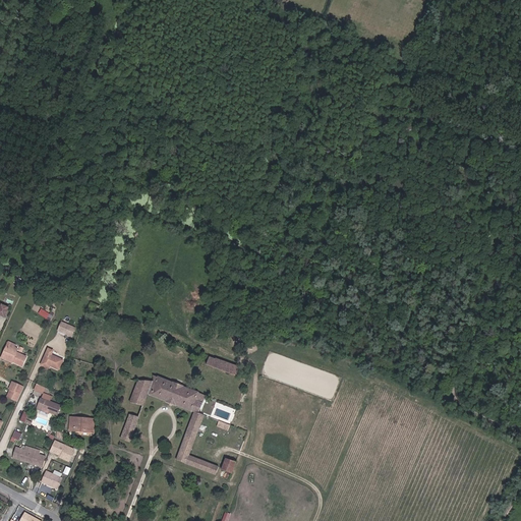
[(21,285),(24,279),(17,276),(14,282),(21,285)]
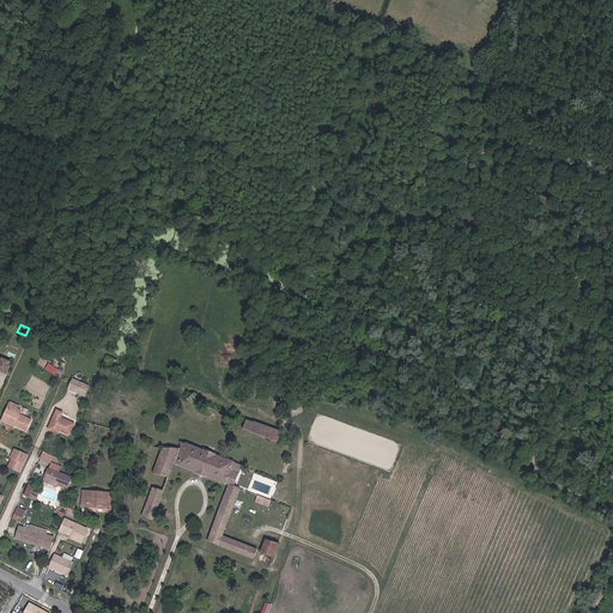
[(49,363),(46,369),(60,376),(64,370),(49,363)]
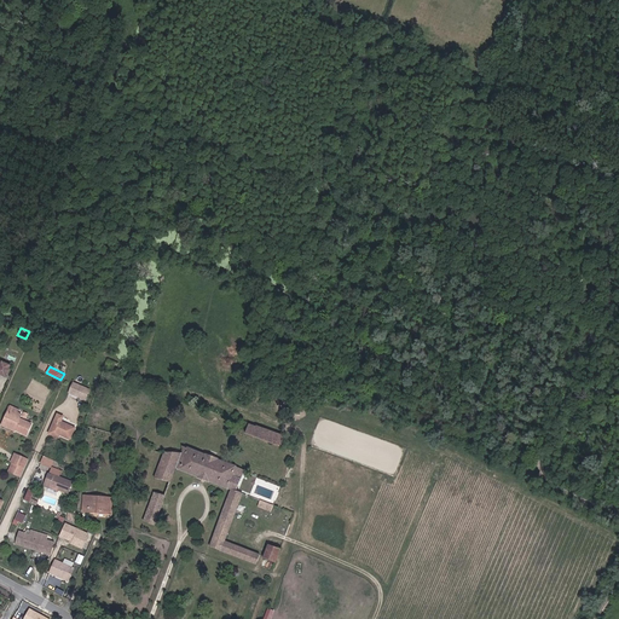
[(85,393),(75,388),(71,398),(80,403),(85,393)]
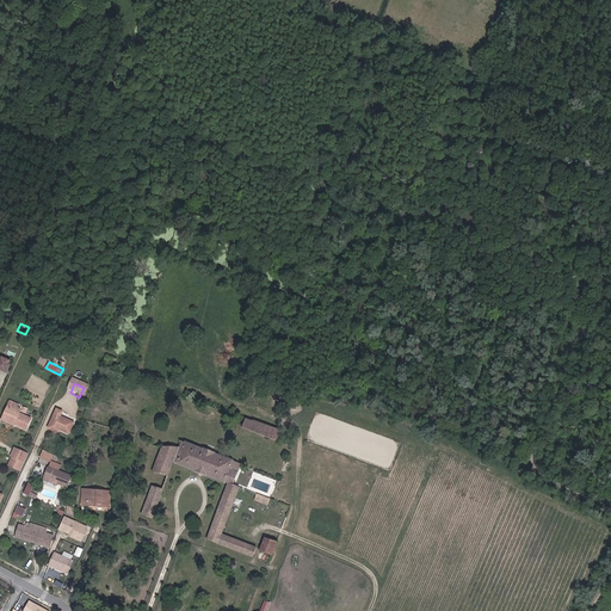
[(14,423),(13,425),(25,430),(30,419),(18,413),(19,412),(14,409),(16,407),(17,405),(10,401),(1,417),(14,423)]
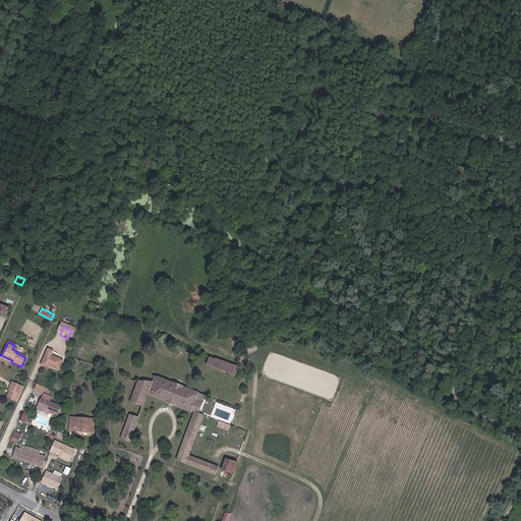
[(41,363),(49,367),(50,365),(58,369),(62,360),(46,352),(41,363)]
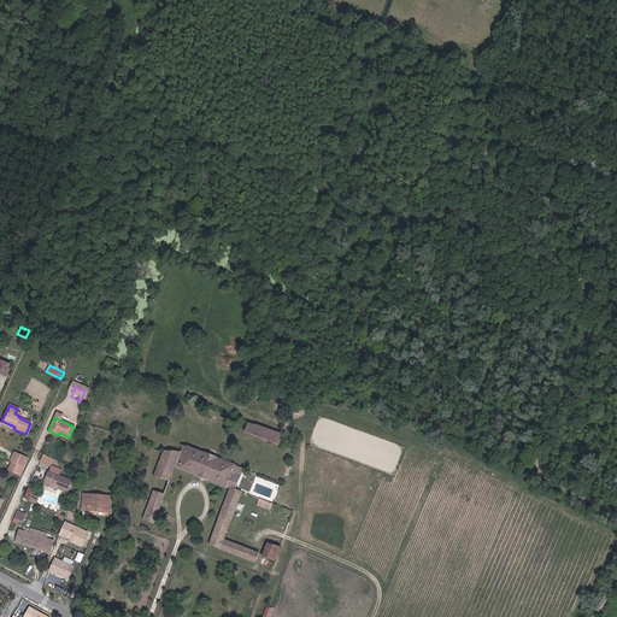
[(15,427),(1,421),(0,423),(0,424),(12,430),(13,429),(15,427)]
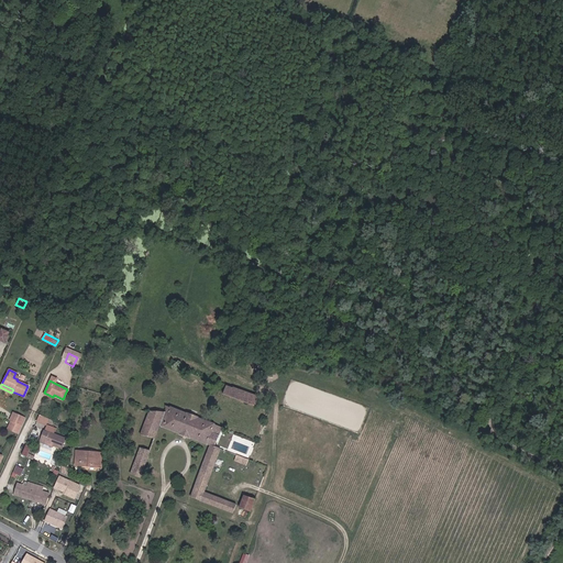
[(225,386),(225,387),(224,390),(223,395),(234,398),(234,399),(235,399),(240,400),(256,407),(260,397),(233,387),(232,389),(225,386)]
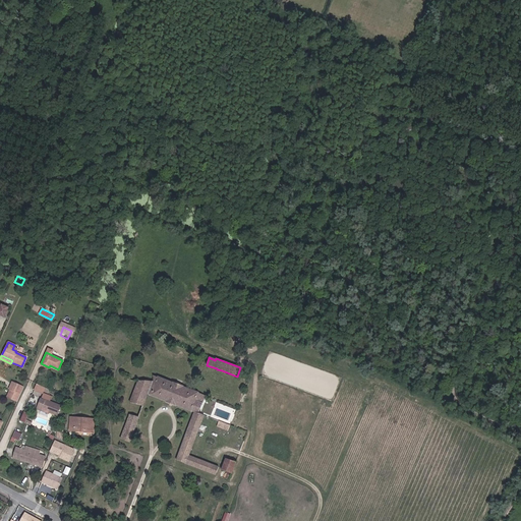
[(150,373),(146,384),(138,381),(129,403),(142,408),(148,395),(193,412),(175,461),(180,463),(216,476),(219,467),(189,456),(205,414),(199,412),(206,396),(150,373)]
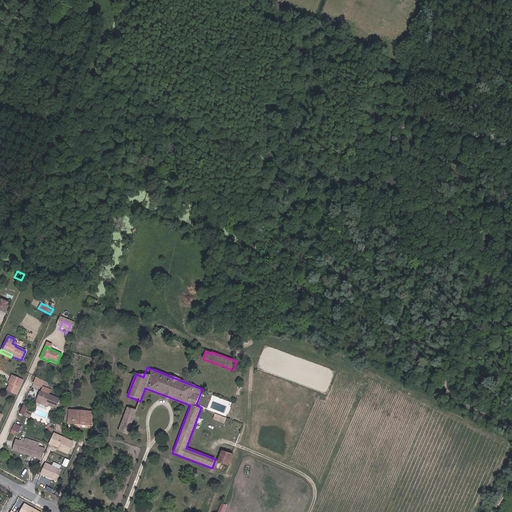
[(12,385),(16,387),(19,380),(10,376),(7,383),(8,384),(12,385)]
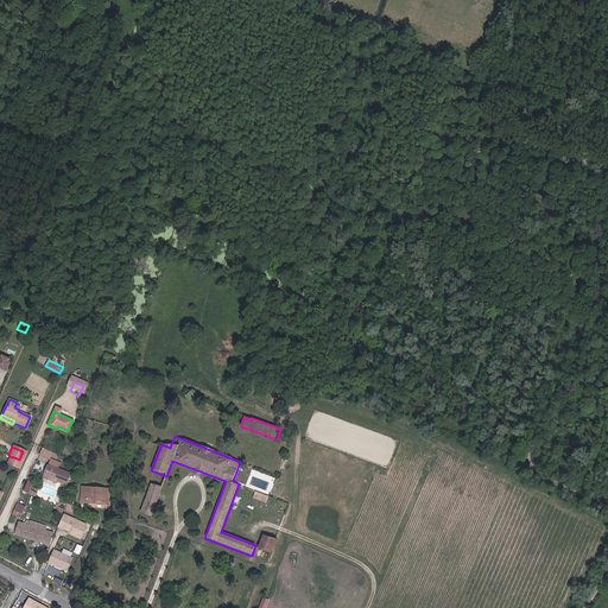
[(46,462),(50,455),(43,451),(40,450),(39,450),(36,458),(46,462)]
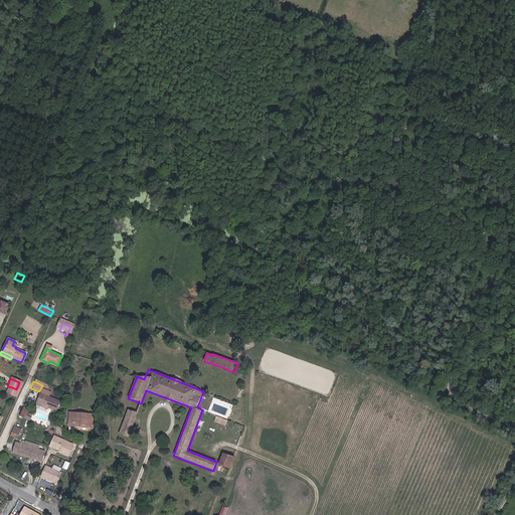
[(34,406),(45,410),(55,414),(59,404),(50,400),(49,399),(51,395),(41,391),(39,396),(38,395),(34,406)]
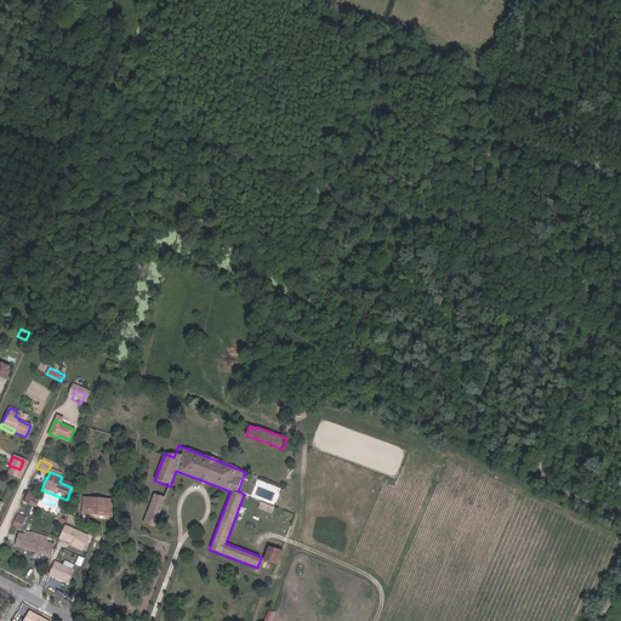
[(55,495),(41,490),(39,495),(52,500),(55,495)]
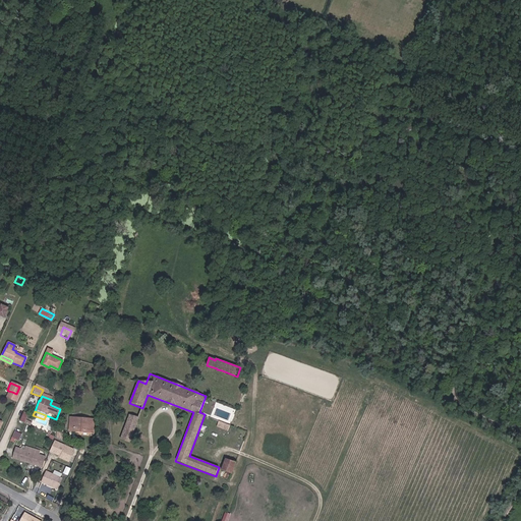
[(20,420),(26,422),(30,415),(23,413),(20,420)]
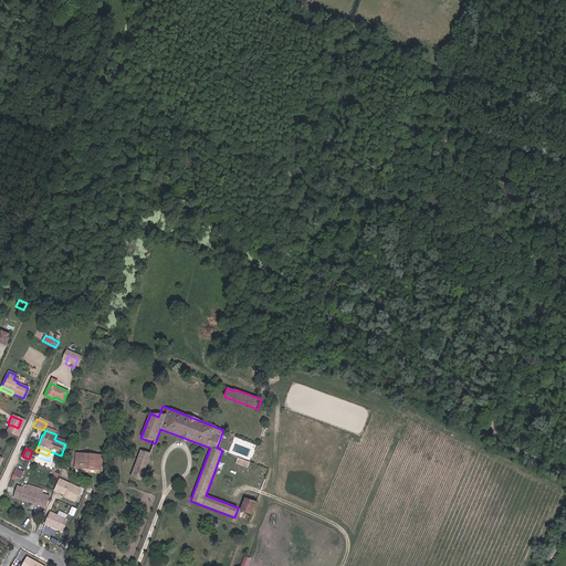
[(143,481),(152,453),(140,449),(130,477),(143,481)]
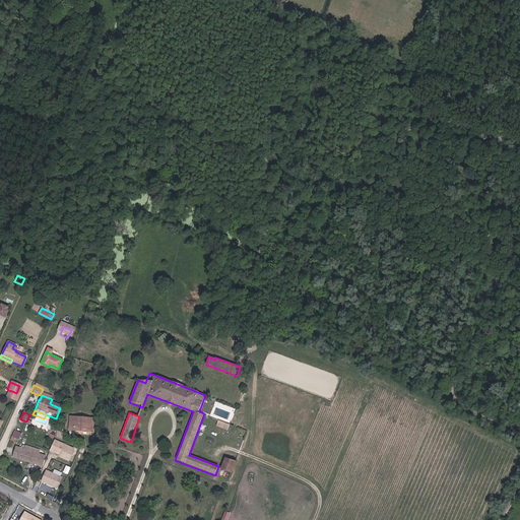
[(230,424),(216,418),(215,421),(217,423),(215,426),(228,430),(229,427),(230,424)]
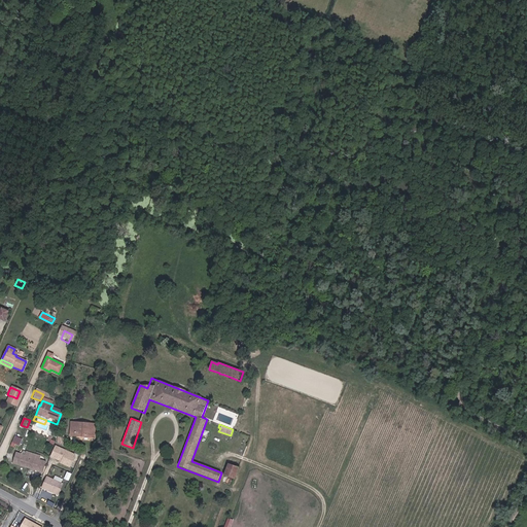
[(79,438),(93,440),(94,428),(71,426),(70,440),(79,441),(79,438)]
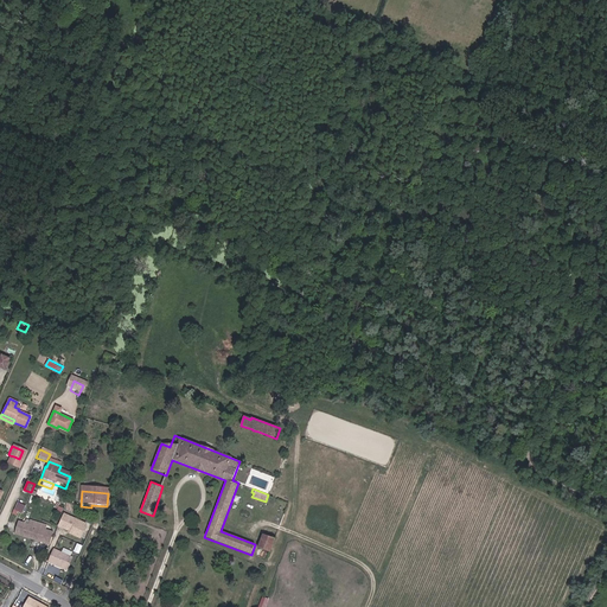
[(78,528),(81,521),(72,518),(70,525),(78,528)]
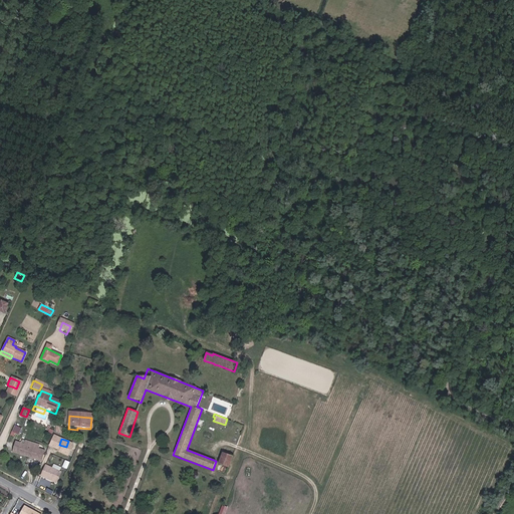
[(10,453),(41,464),(45,455),(35,451),(36,448),(23,443),(22,447),(13,444),(10,453)]
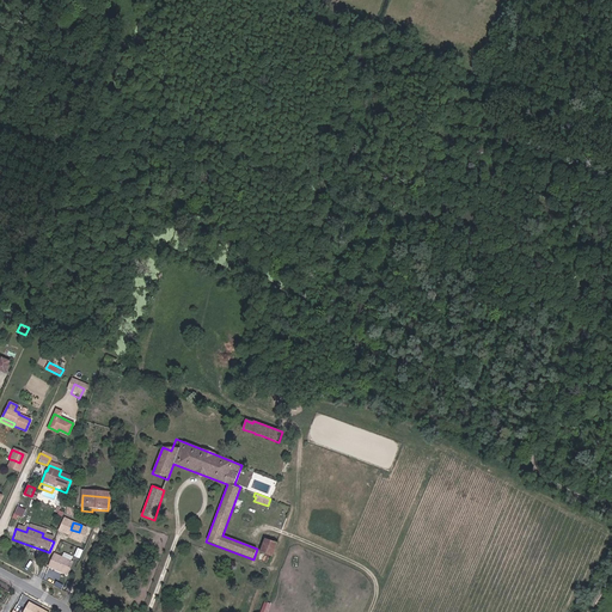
[(81,539),(87,542),(92,531),(86,528),(81,539)]
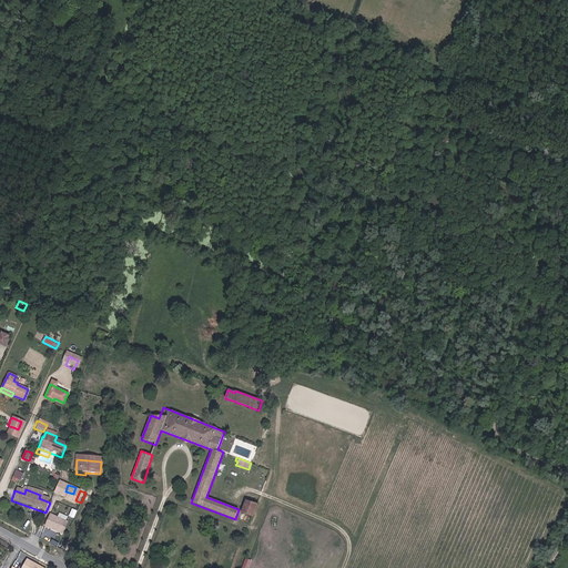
[(257,505),(246,500),(241,513),(253,518),(257,505)]
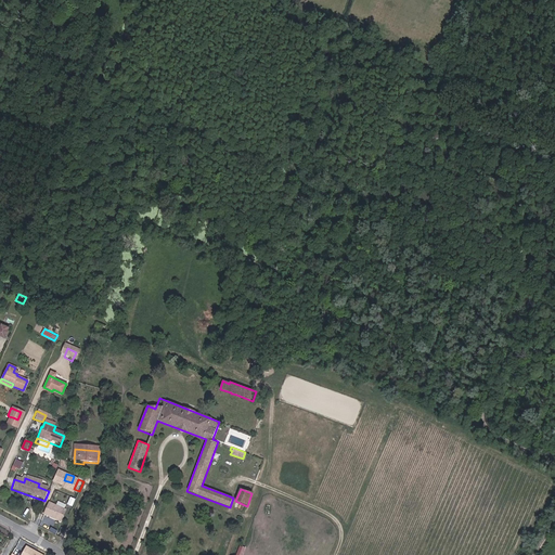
[(43,512),(60,520),(65,510),(49,502),(43,512)]
